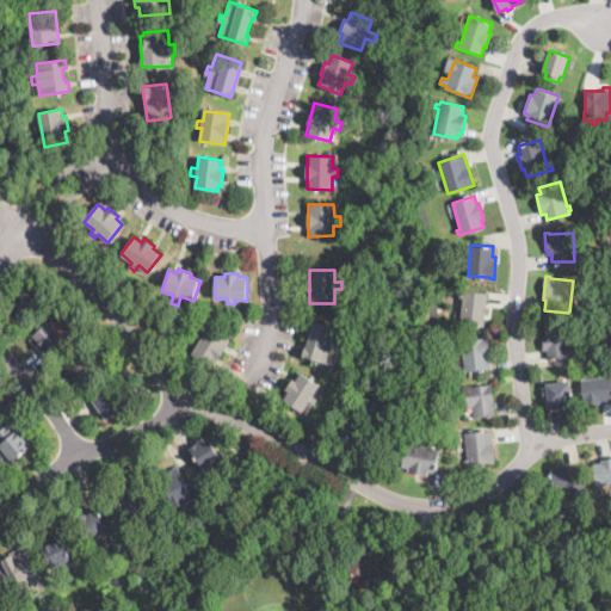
[(28,287),(37,292),(43,296),(26,322),(20,318),(19,320),(6,312),(19,289),(24,292),(28,287)]
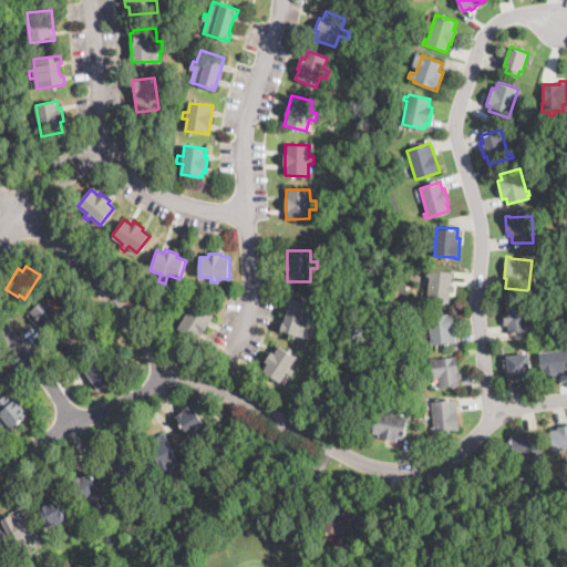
[(452,271),(452,276),(451,285),(454,286),(453,292),(450,291),(449,302),(426,300),(430,276),(425,276),(426,271),(430,271),(430,269),(452,271)]
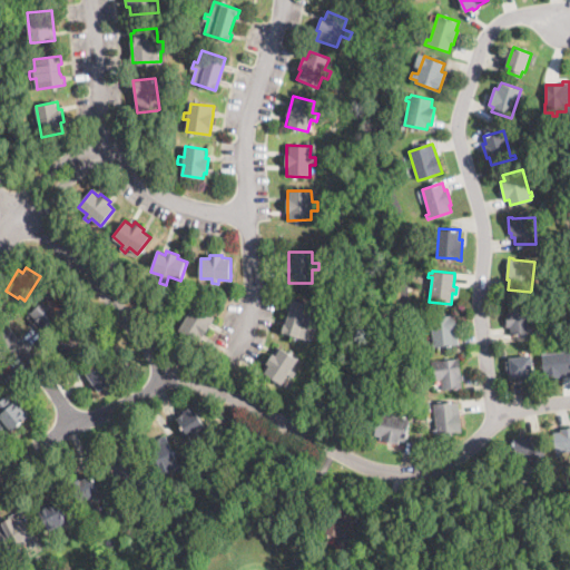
[(43,328),(29,315),(48,296),(52,302),(51,303),(59,312),(43,328)]
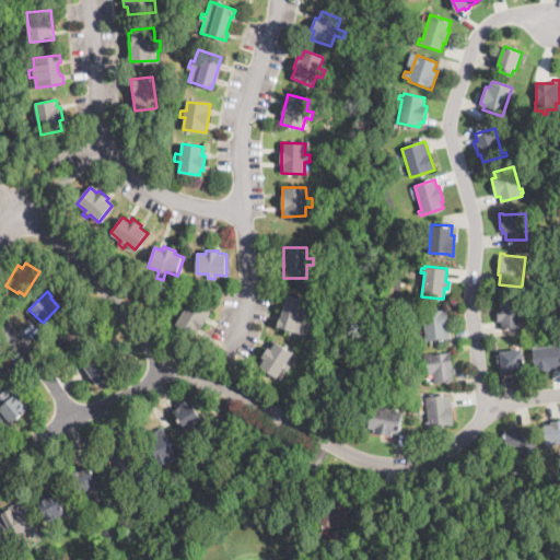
[(312,316),(311,321),(310,323),(305,322),(301,335),(278,327),(281,319),(286,303),(284,302),(287,294),(312,303),(307,315),(312,316)]
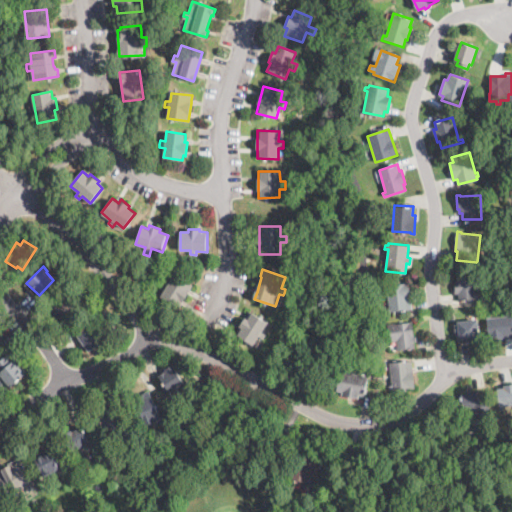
[(476,283),(476,288),(482,287),(483,299),(459,300),(458,292),(455,292),(455,290),(455,280),(457,280),(456,272),(477,271),(477,274),(475,274),(476,283)]
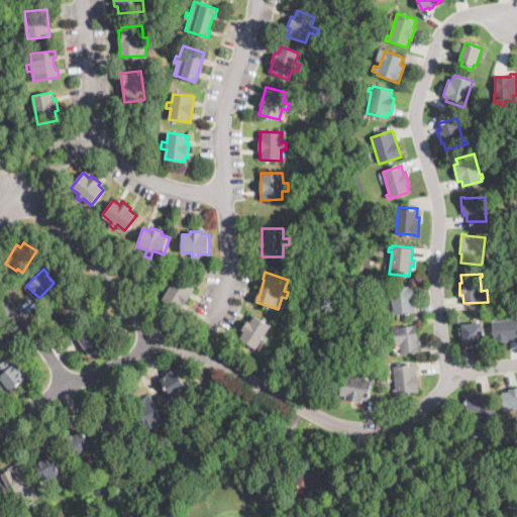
[(179,313),(161,302),(177,277),(195,288),(179,313)]
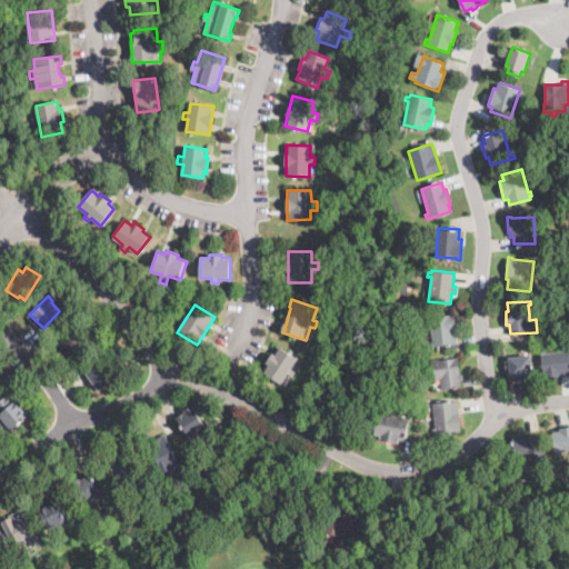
[(437,347),(432,347),(429,317),(450,315),(450,313),(455,312),(458,343),(437,347)]
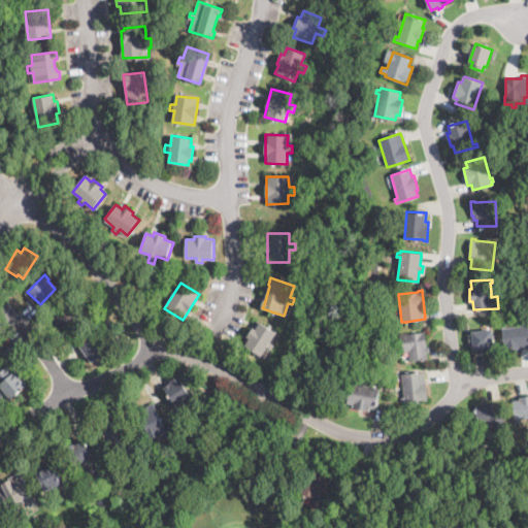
[(67,337),(65,337),(54,323),(56,321),(54,319),(60,314),(54,305),(67,295),(78,309),(74,314),(83,324),(67,337)]
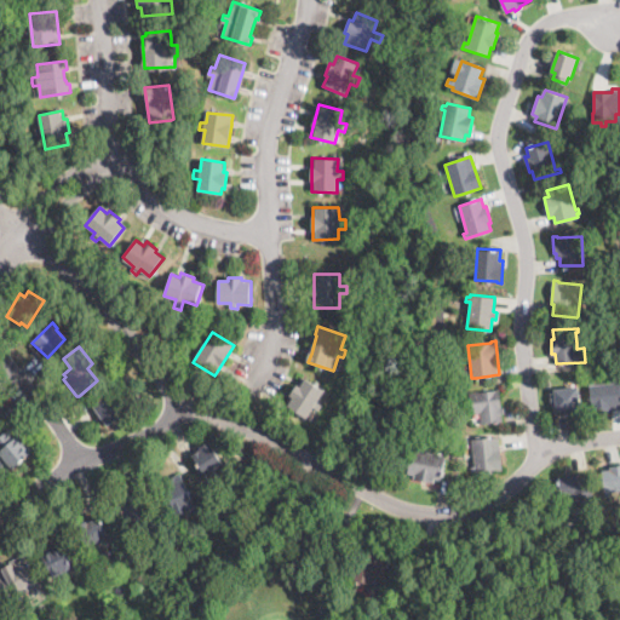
[(619,377),(619,382),(619,380),(619,409),(592,412),(590,390),(589,382),(595,380),(595,384),(613,383),(612,378),(619,377)]
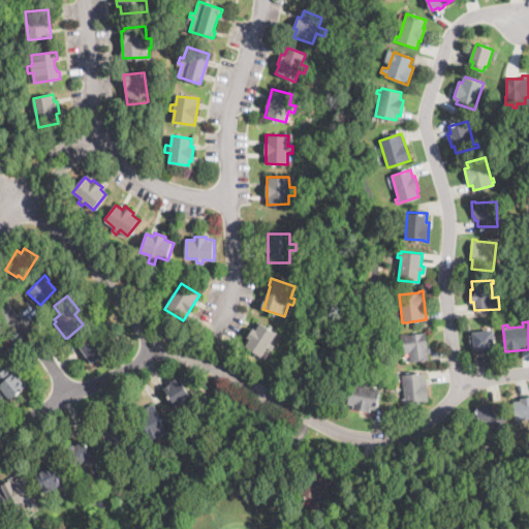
[(263,324),(274,332),(277,334),(271,343),(275,345),(272,350),(267,347),(260,356),(253,351),(246,347),(250,340),(247,338),(254,328),(256,330),(260,322),(263,324)]
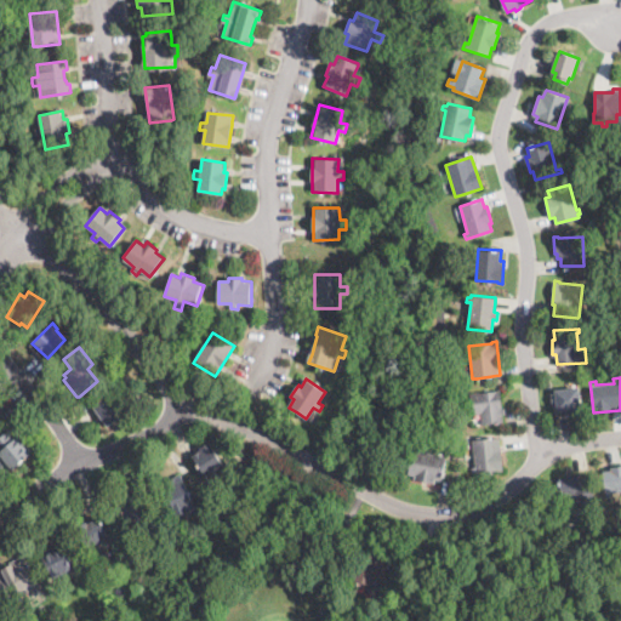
[(581,402),(581,409),(557,411),(557,405),(552,405),(551,393),(554,393),(554,389),(580,387),(581,402)]
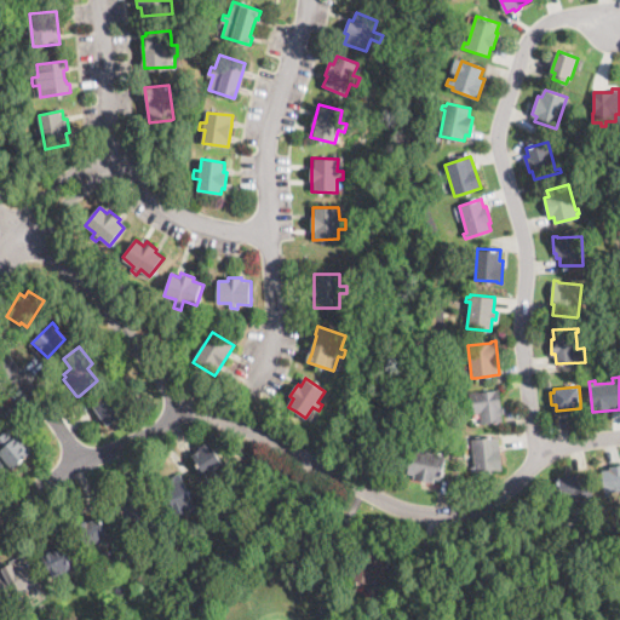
[(500,391),(500,394),(501,407),(504,407),(504,413),(501,413),(503,422),(481,424),(481,413),(471,414),(470,392),(478,391),(478,392),(500,391)]
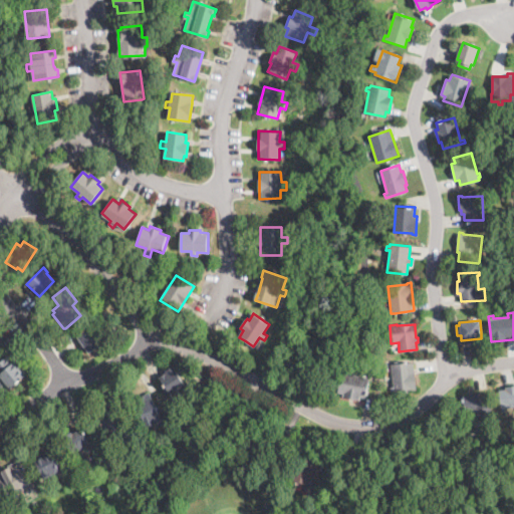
[(92,350),(89,353),(77,336),(91,326),(103,342),(92,350)]
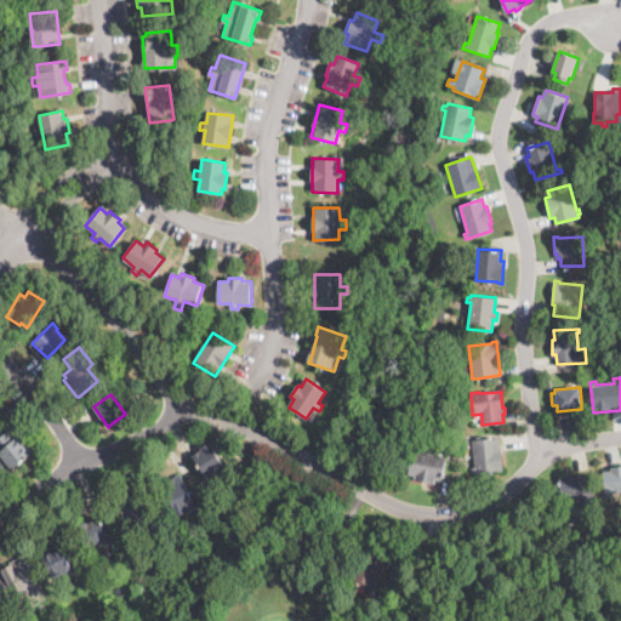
[(15,438),(16,439),(21,434),(34,451),(11,469),(6,465),(0,469),(0,437),(9,431),(15,438)]
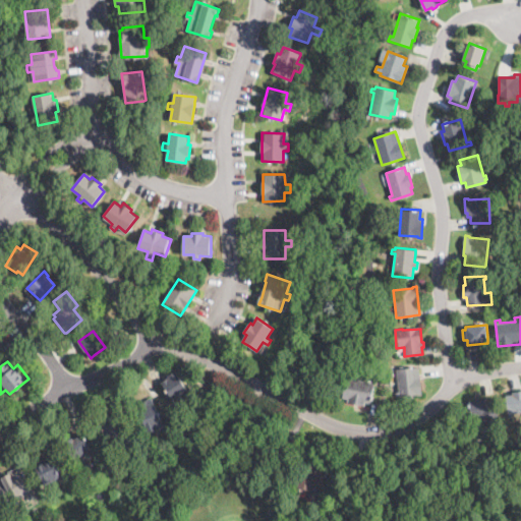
[(420,373),(422,394),(418,395),(417,394),(397,397),(396,392),(399,392),(396,369),(419,367),(420,373)]
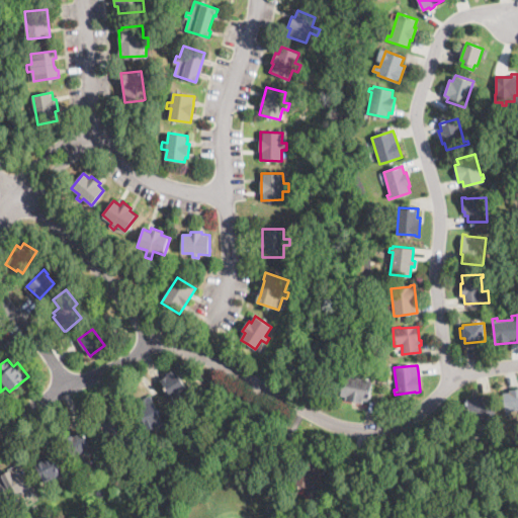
[(180,376),(184,383),(188,389),(183,392),(182,391),(171,397),(160,379),(166,375),(167,377),(168,376),(167,373),(175,368),(180,376)]
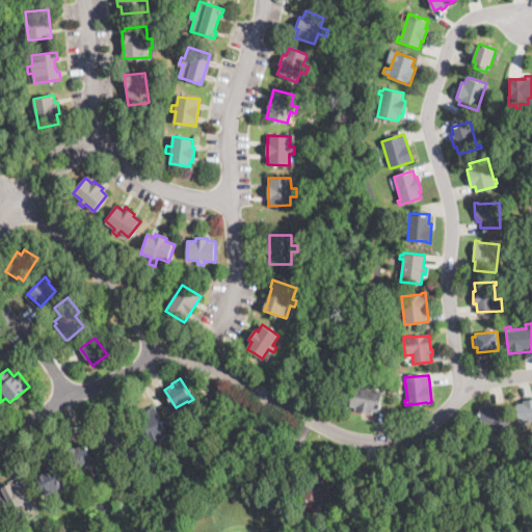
[(361,383),(360,387),(382,392),(378,411),(372,410),(371,414),(354,410),(355,407),(349,406),(354,384),(356,386),(357,382),(361,383)]
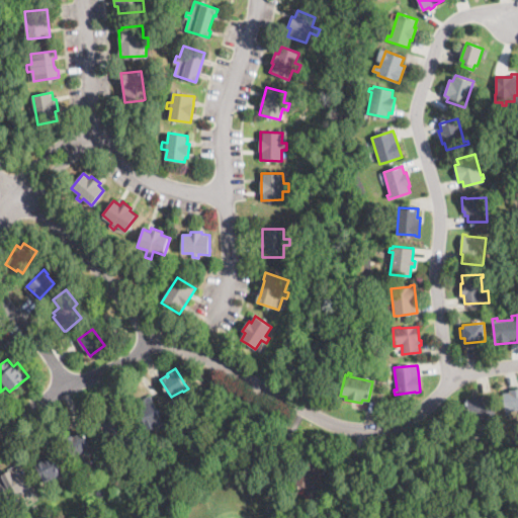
[(517,390),(517,411),(513,412),(513,411),(509,411),(509,414),(506,414),(505,411),(504,411),(503,393),(508,392),(508,390),(517,390)]
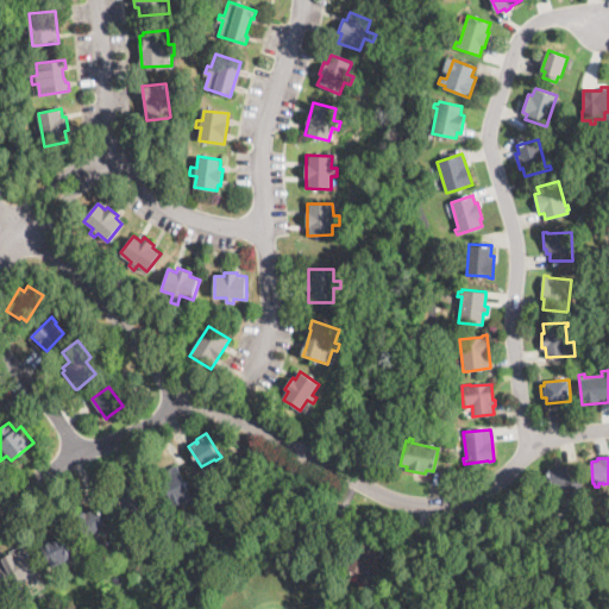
[(578,463),(579,471),(583,493),(563,496),(562,488),(552,489),(550,470),(556,469),(556,464),(560,463),(562,465),(578,463)]
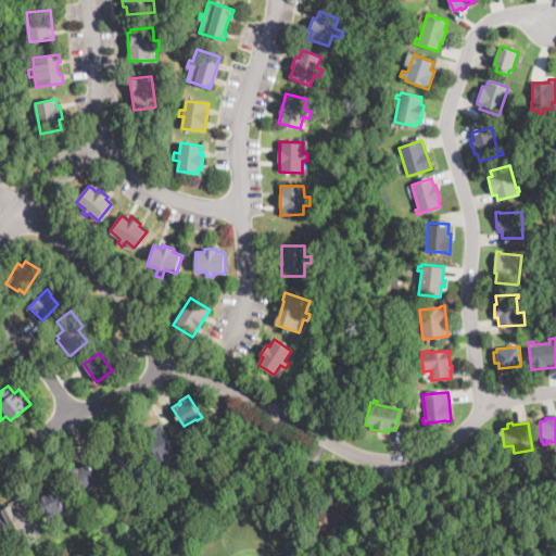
[(162,460),(158,463),(146,434),(154,431),(153,428),(162,424),(175,455),(162,460)]
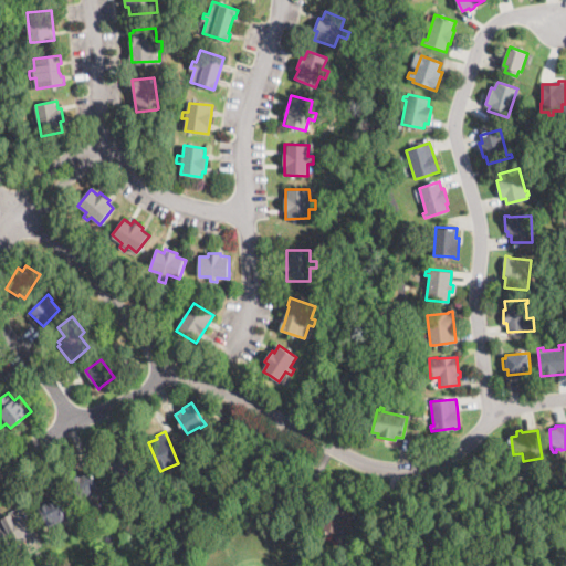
[(140,480),(138,481),(125,488),(122,481),(118,482),(108,460),(128,450),(143,479),(140,480)]
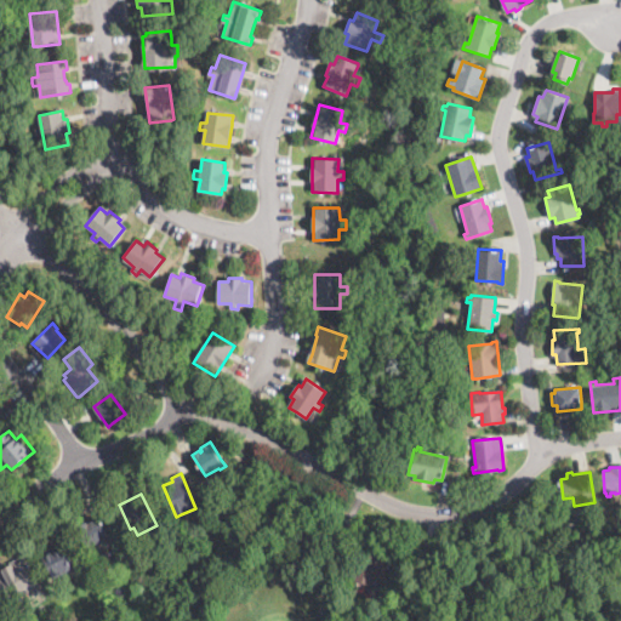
[(97,518),(101,524),(108,536),(87,548),(77,528),(87,520),(87,523),(97,518)]
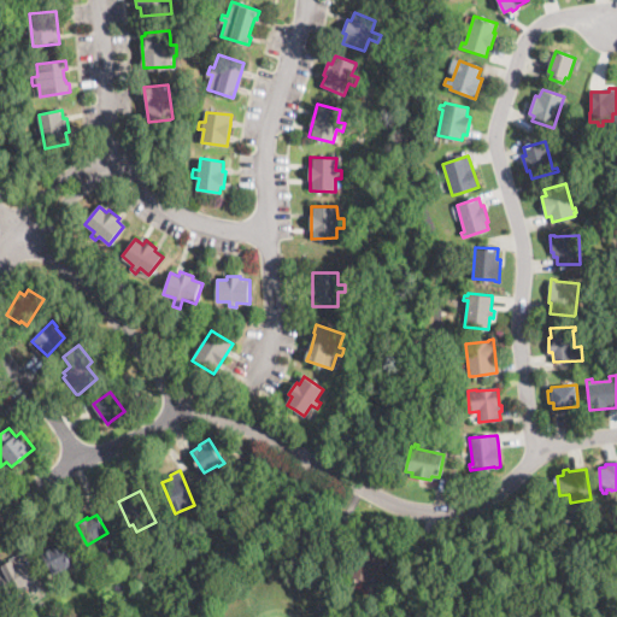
[(69,568),(65,569),(65,568),(53,574),(40,550),(68,535),(80,558),(70,563),(71,566),(69,568)]
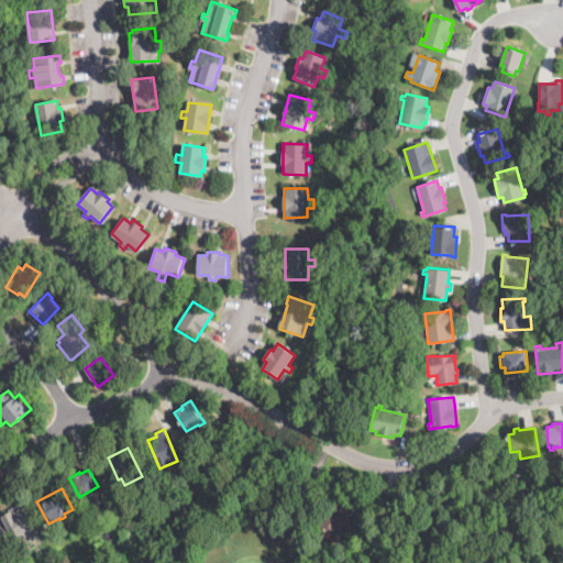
[(338,503),(342,504),(342,501),(348,503),(348,506),(353,507),(350,526),(345,525),(343,532),(319,527),(321,518),(326,499),(338,503)]
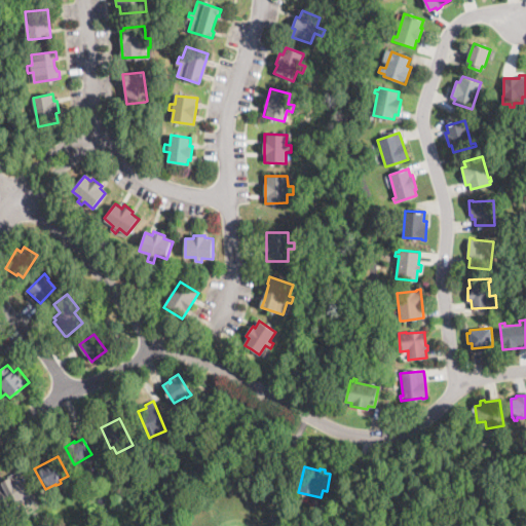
[(30,488),(30,490),(32,489),(33,492),(32,493),(36,501),(30,504),(28,500),(5,512),(0,501),(0,490),(5,488),(2,482),(22,473),(30,488)]
